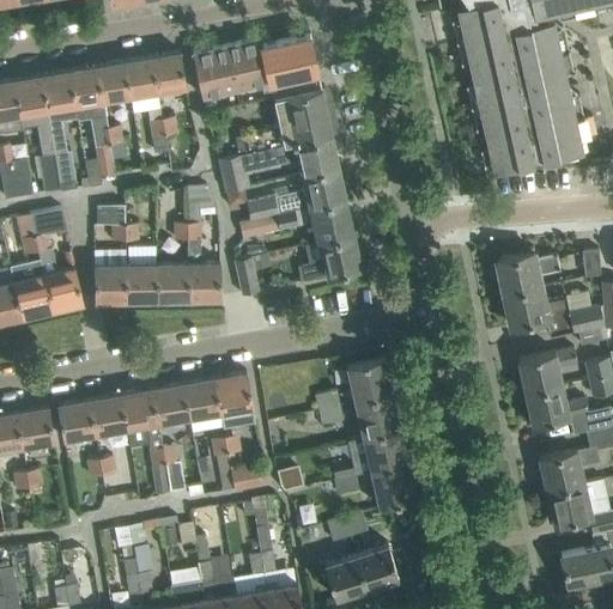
[(612,0),(462,0),(468,7),(457,10),(493,174),(533,164),(532,156),(542,153),(544,162),(583,153),(553,22),(538,25),(535,18),(612,0)]
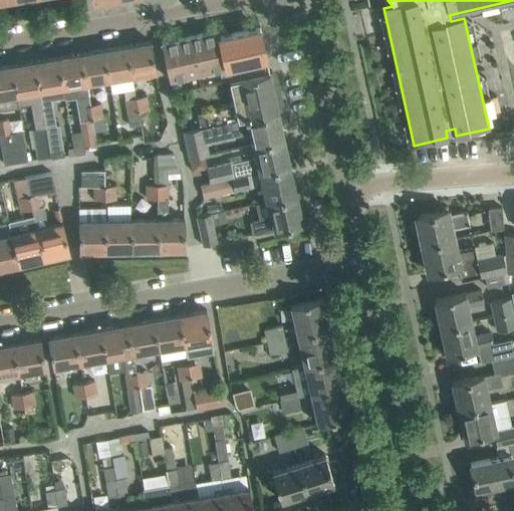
[(170,81),(219,70),(221,77),(227,75),(229,84),(230,83),(264,75),(269,74),(260,30),(220,39),(218,33),(162,46),(170,81)]
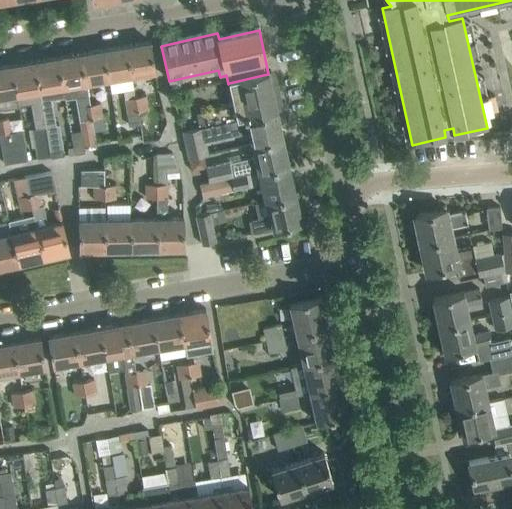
[(127,48),(132,78),(155,74),(150,44),(127,48)]
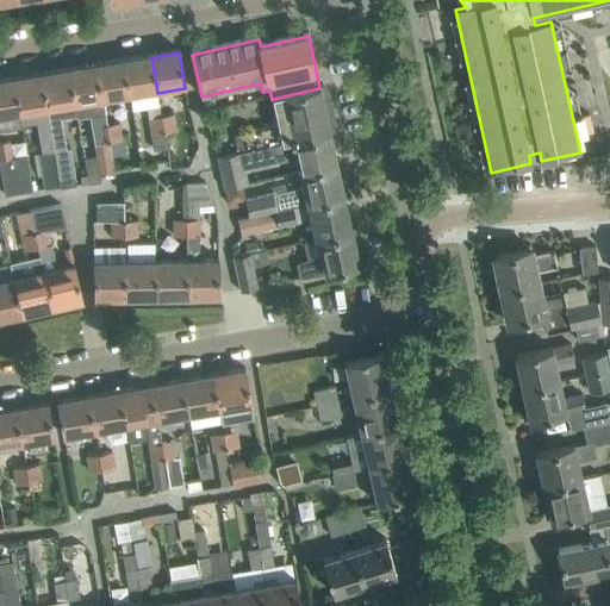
[(130,97),(157,93),(151,57),(124,62),(130,97)]
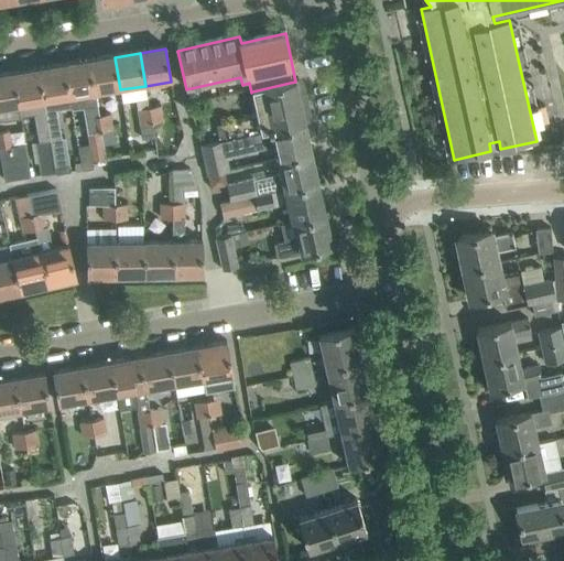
[(96,105),(97,105),(96,94),(120,89),(115,57),(89,62),(96,105)]
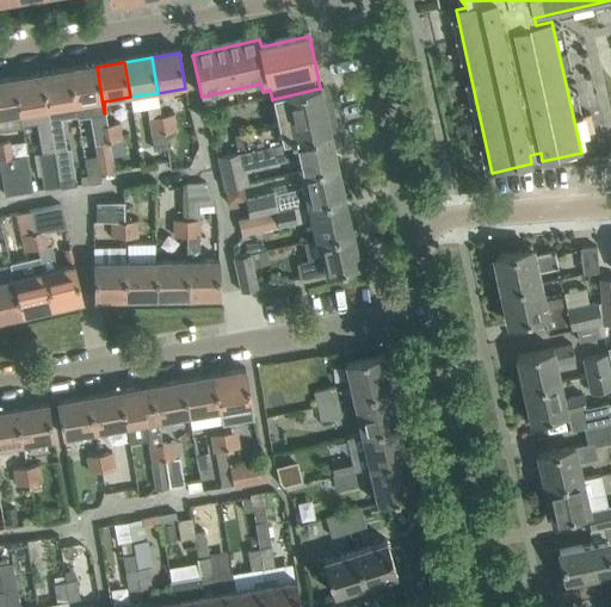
[(69,72),(78,118),(90,117),(104,113),(97,67),(69,72)]
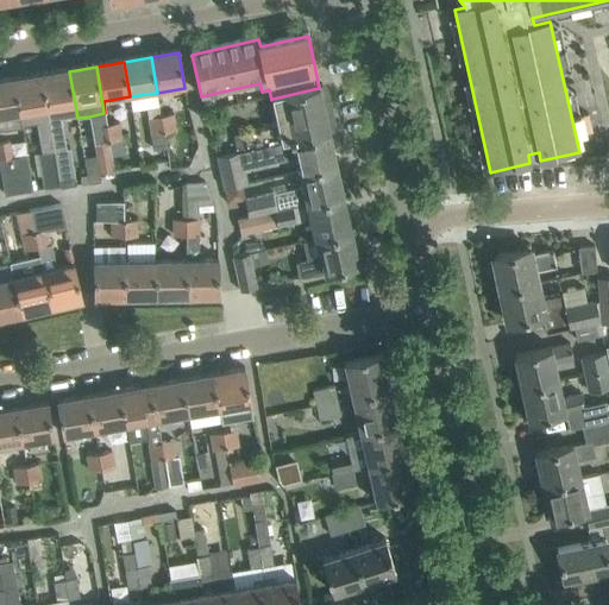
[(55,152),(67,150),(62,120),(77,118),(69,71),(42,76),(55,152)]
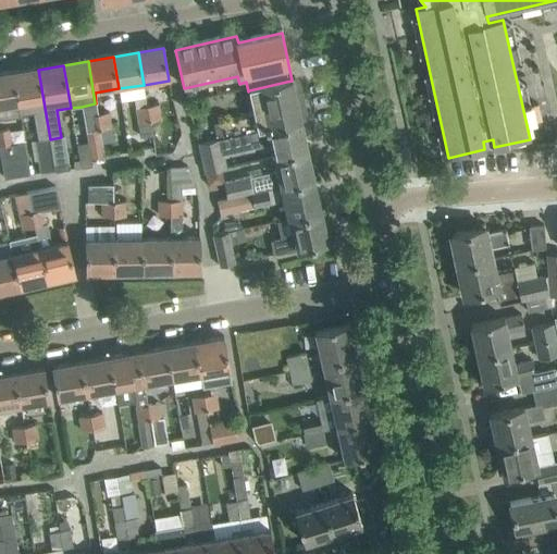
[(24,72),(13,73),(13,75),(21,118),(33,115),(36,143),(35,143),(40,174),(56,171),(54,167),(50,139),(38,70),(24,72)]
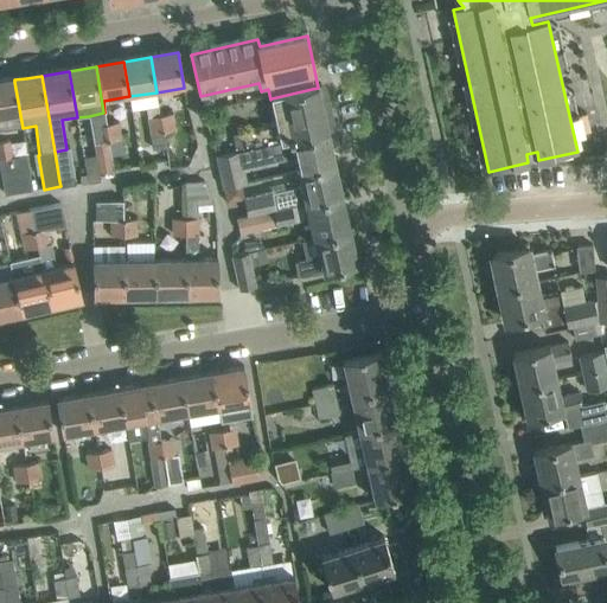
[(0,133),(23,129),(21,128),(23,128),(16,88),(14,79),(0,82),(0,133)]
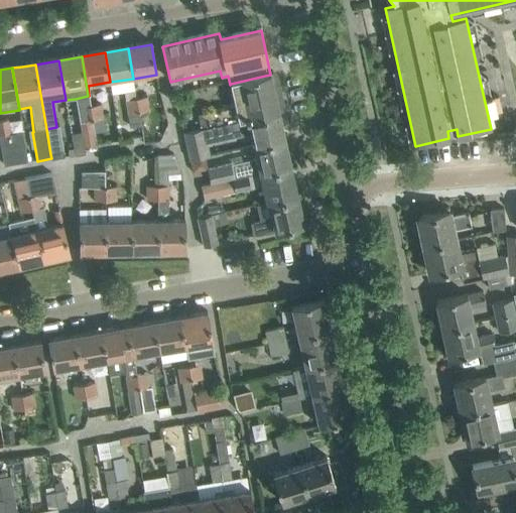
[(198,117),(202,131),(279,114),(282,114),(281,111),(279,112),(277,103),(279,102),(278,100),(276,91),(271,91),(270,87),(274,84),(273,78),(273,77),(273,75),(270,75),(265,76),(231,84),(237,109),(198,117)]
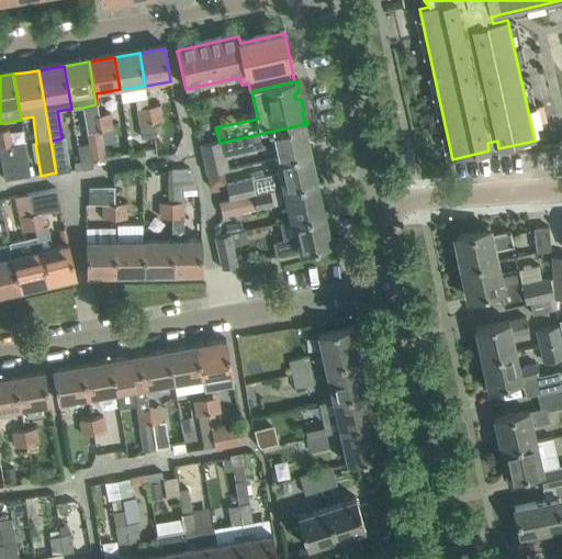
[(161,107),(149,109),(152,126),(164,124),(161,107)]
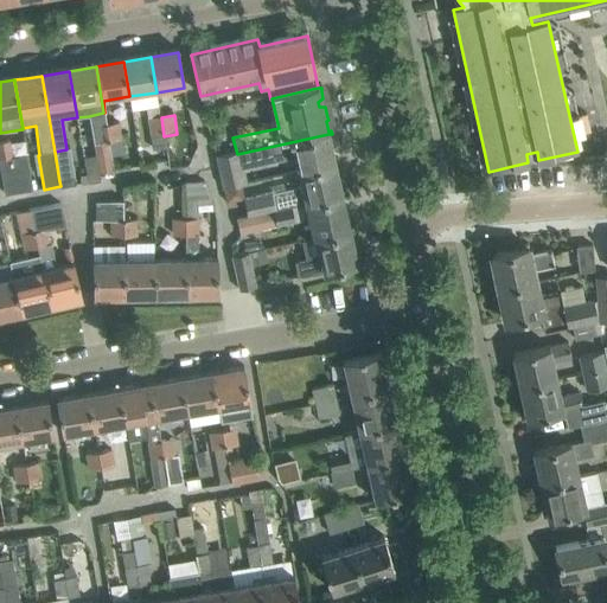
[(151,139),(164,136),(161,117),(148,120),(149,133),(151,139)]
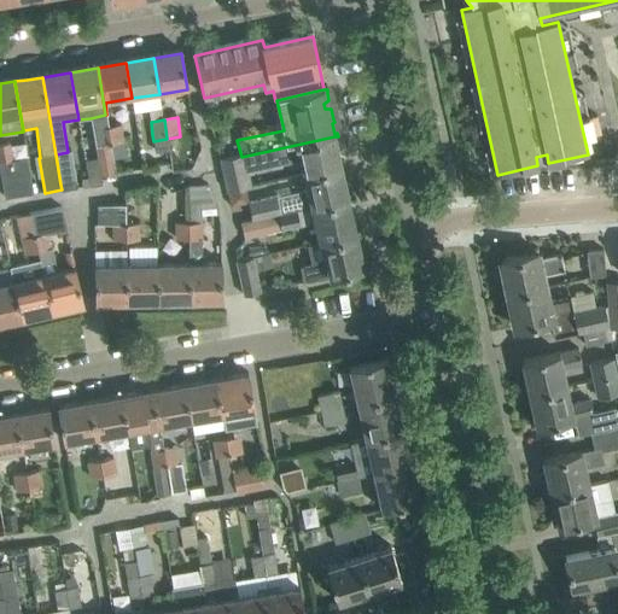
[(111,146),(111,147),(124,145),(122,127),(108,129),(111,146)]
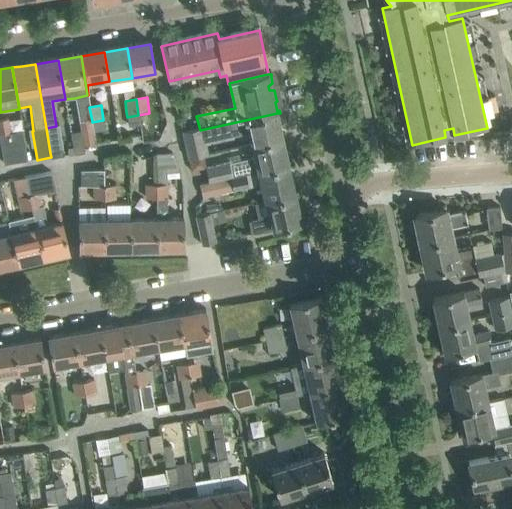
[(251,146),(283,139),(277,113),(200,130),(182,133),(188,161),(209,156),(206,142),(232,136),(233,138),(248,134),(251,146)]
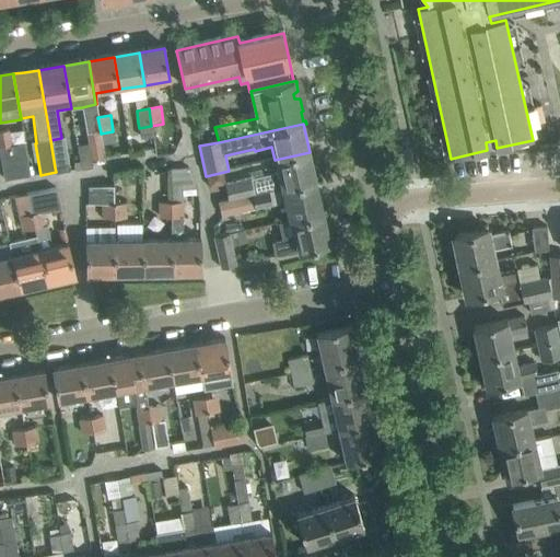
[(151,126),(139,128),(141,140),(153,138),(151,126)]
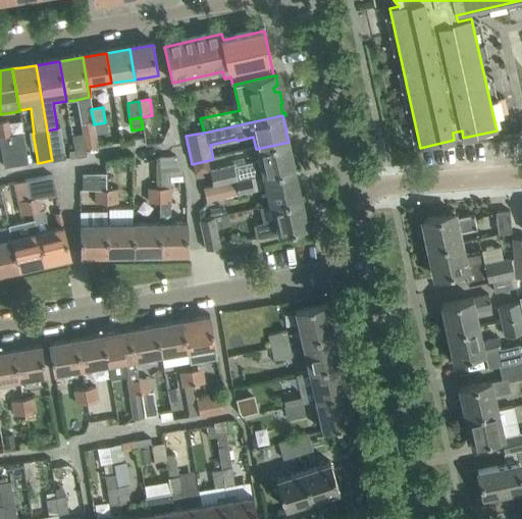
[(107,135),(105,122),(94,124),(96,137),(107,135)]
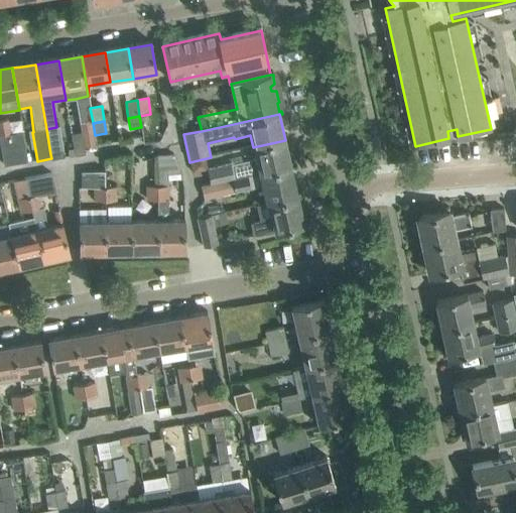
[(0,123),(0,142),(4,167),(16,165),(27,163),(23,134),(15,136),(15,135),(11,136),(8,122),(0,123)]
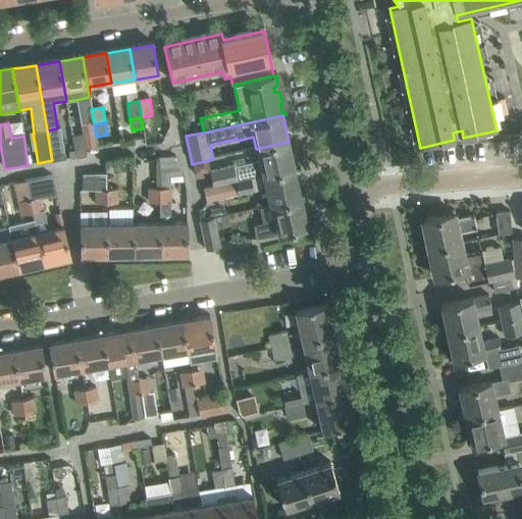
[(94,123),(81,125),(83,135),(85,151),(98,149),(96,137),(94,124),(94,123)]
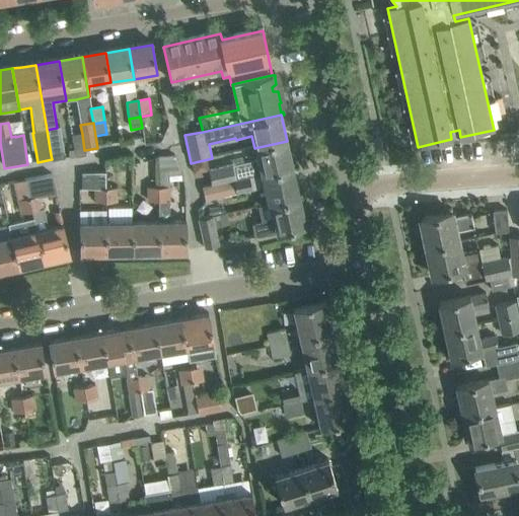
[(51,155),(61,153),(64,152),(60,128),(57,128),(47,130),(51,155)]
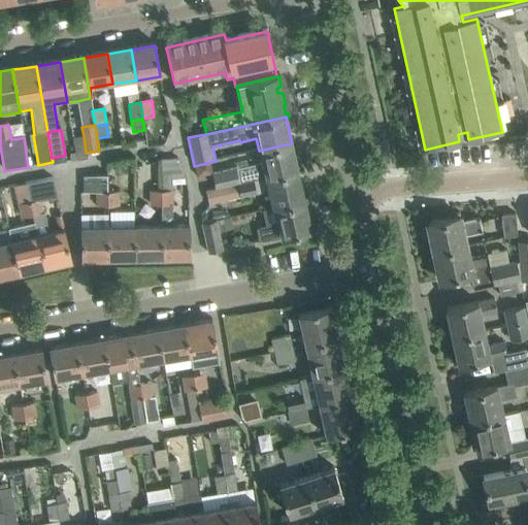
[(86,153),(84,136),(73,137),(77,161),(88,160),(86,153)]
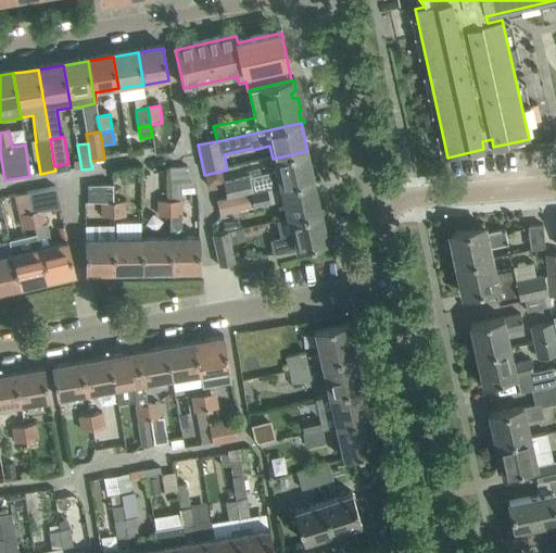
[(275,190),(314,181),(307,151),(273,159),(276,174),(272,175),(275,190)]
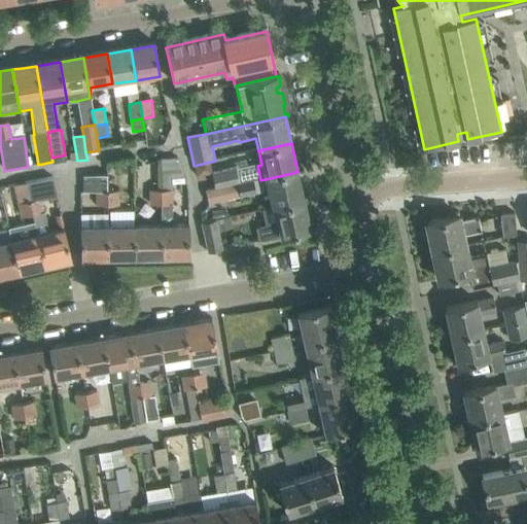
[(178,161),(160,161),(161,193),(161,206),(162,225),(163,259),(189,258),(188,225),(174,225),(173,191),(173,186),(173,180),(185,180),(178,161)]
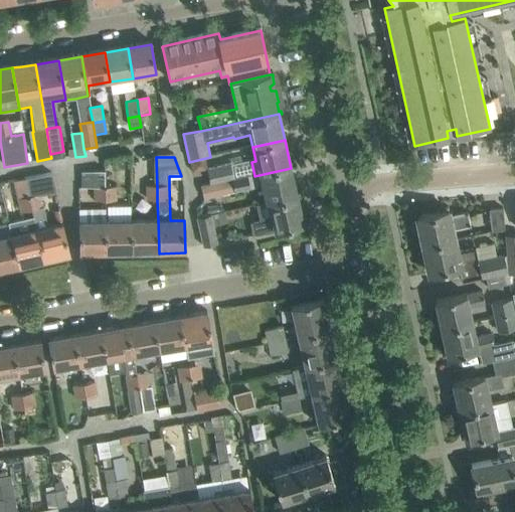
[(210,185),(231,180),(234,180),(231,165),(207,171),(210,185)]
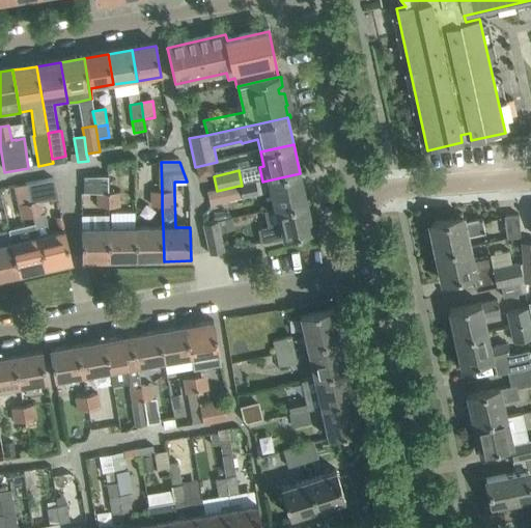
[(239,186),(217,191),(207,193),(210,205),(241,199),(270,193),(274,211),(306,202),(300,173),(262,182),(242,186),(239,186)]
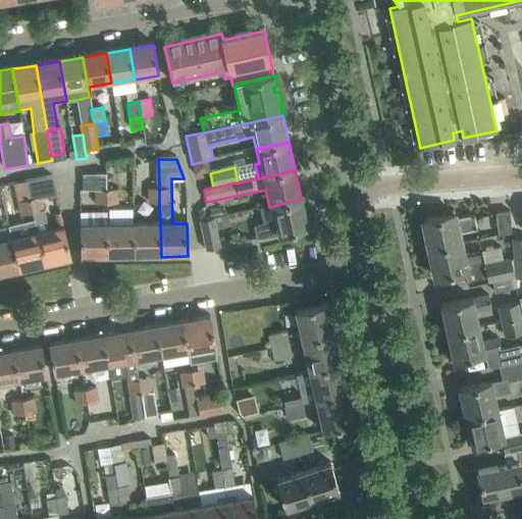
[(106,192),(105,174),(84,175),(85,192),(85,193),(106,192)]
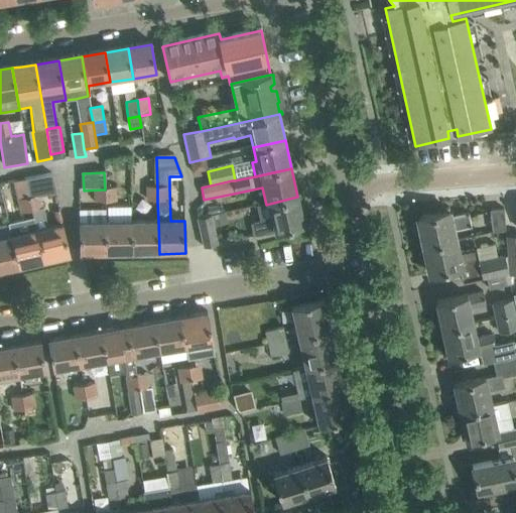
[(44,263),(70,257),(62,226),(48,229),(41,197),(50,196),(56,195),(53,188),(51,176),(47,176),(25,180),(32,213),(33,219),(44,263)]
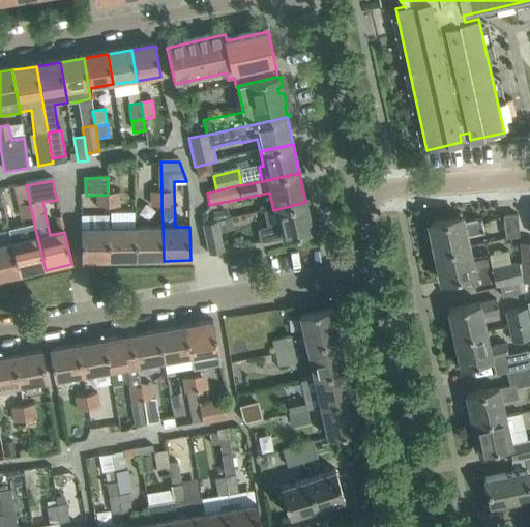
[(22,221),(33,218),(26,185),(24,186),(15,187),(22,221)]
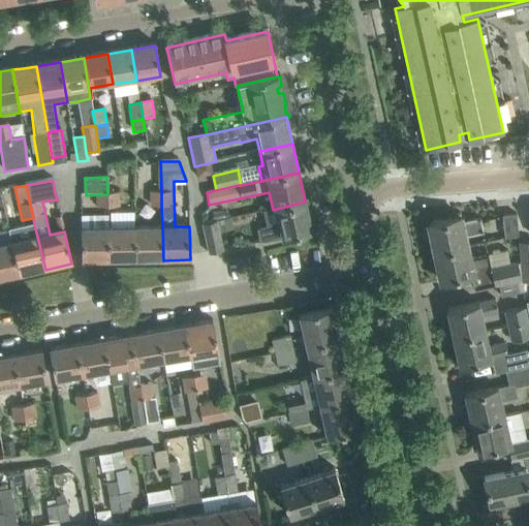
[(120,193),(107,194),(107,208),(120,208),(120,193)]
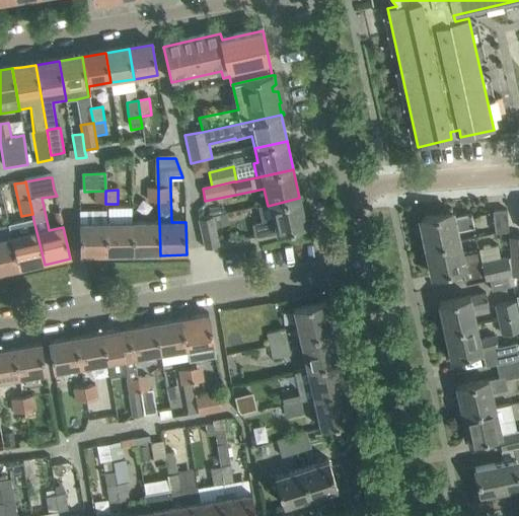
[(148,204),(158,203),(158,190),(148,190),(148,204)]
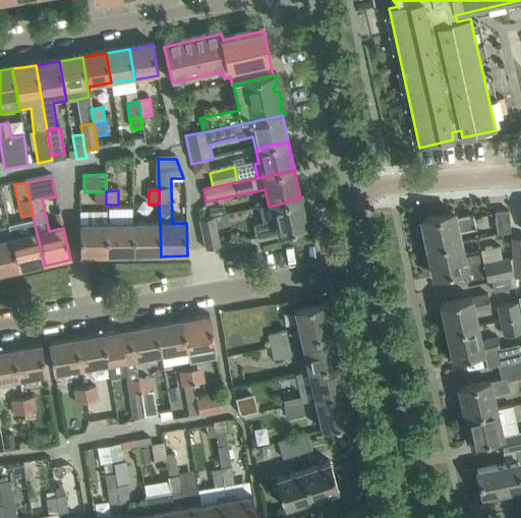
[(80,191),(80,204),(96,204),(96,206),(106,205),(106,191),(84,192),(84,191),(80,191)]
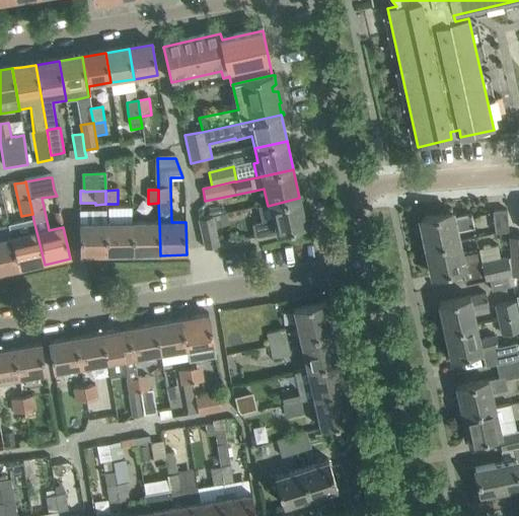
[(256,227),(252,228),(254,239),(277,235),(305,229),(306,229),(299,198),(268,206),(258,208),(262,224),(255,225),(256,227)]
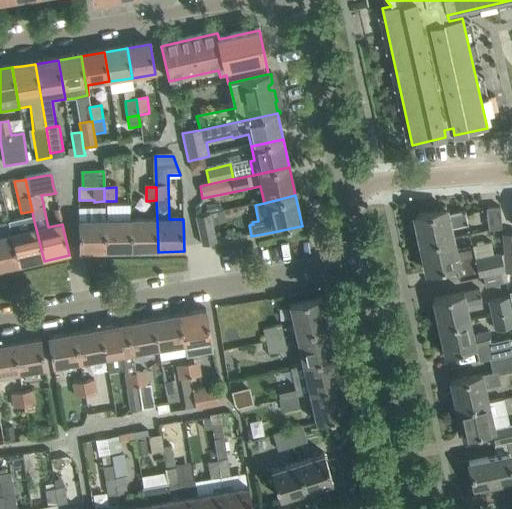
[(500,209),(486,210),(489,232),(502,230),(500,209)]
